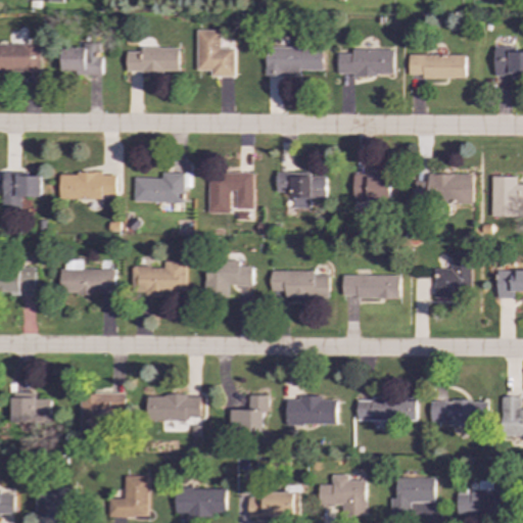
[(221,31),(197,31),(197,70),(211,70),(211,76),(235,76),(235,48),(221,48),(221,31)]
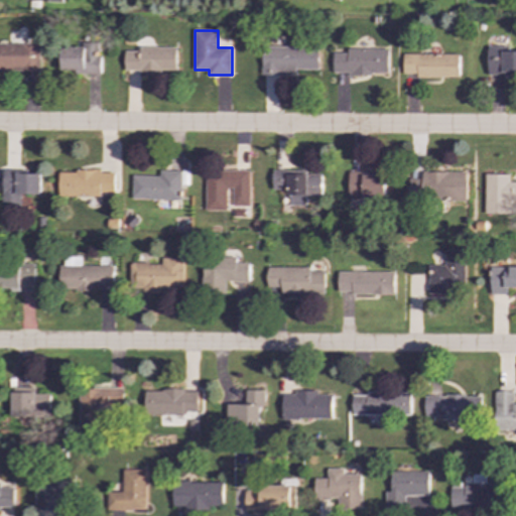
[(100,73),(100,42),(83,42),(83,47),(61,46),(60,73),(100,73)]
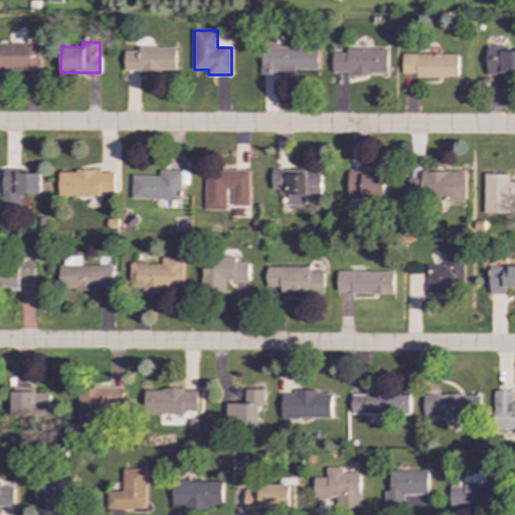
[(40,44),(0,43),(0,69),(22,70),(22,76),(39,76),(40,44)]
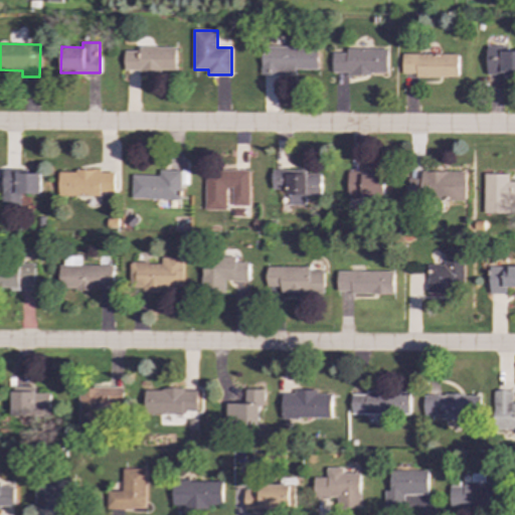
[(514,50),(504,51),(504,45),(487,46),(487,74),(514,73),(514,50)]
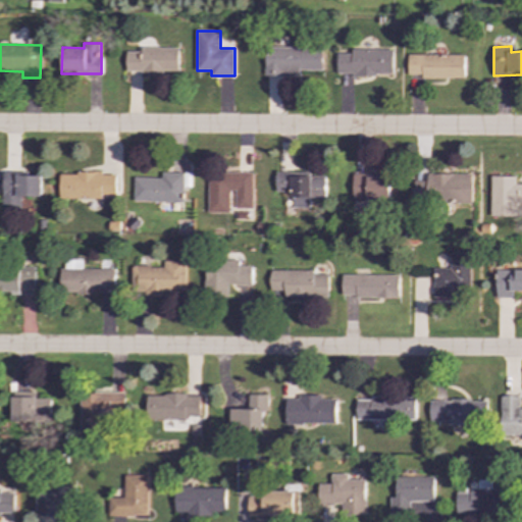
[(178,71),(178,48),(141,47),(141,52),(126,52),(125,72),(163,72),(163,70),(178,71)]
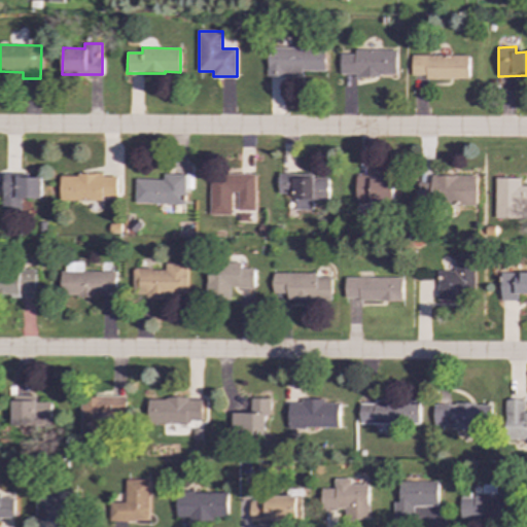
[(267,76),(304,76),(304,71),(326,71),(326,48),(268,47),(267,76)]
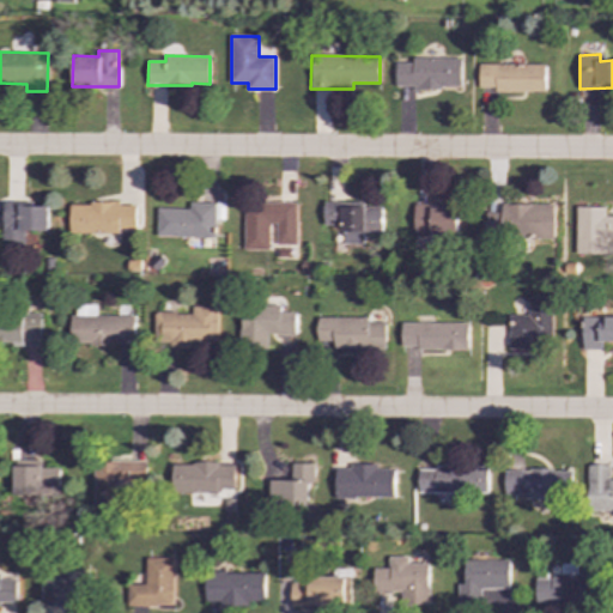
[(463,87),(462,58),(413,58),(413,62),(396,62),(396,87),(463,87)]
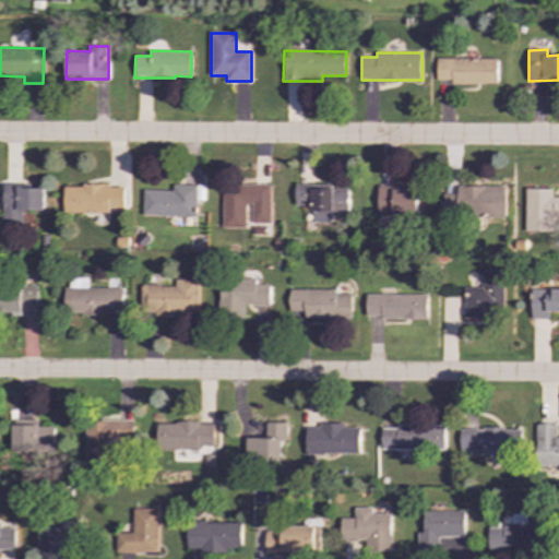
[(499,83),(498,58),(437,59),(438,80),(451,80),(451,84),(499,83)]
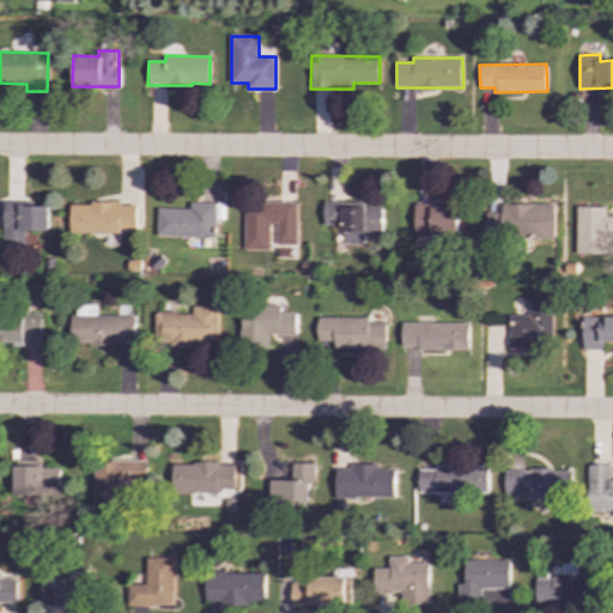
[(137,204),(70,202),(70,232),(120,234),(120,228),(135,228),(137,204)]
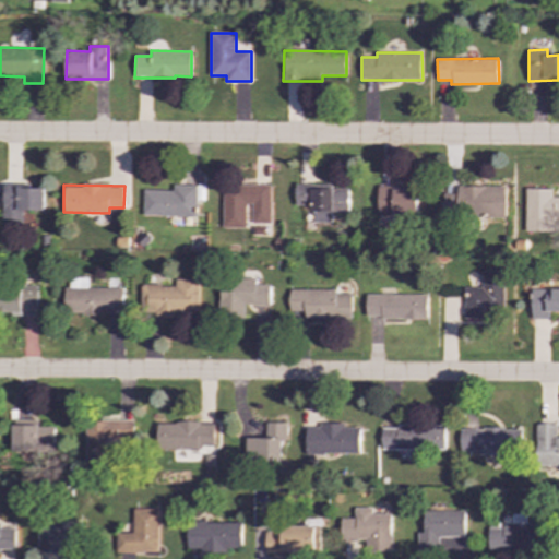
[(142,215),(197,217),(197,200),(203,200),(204,185),(173,185),(173,190),(143,190),(142,215)]
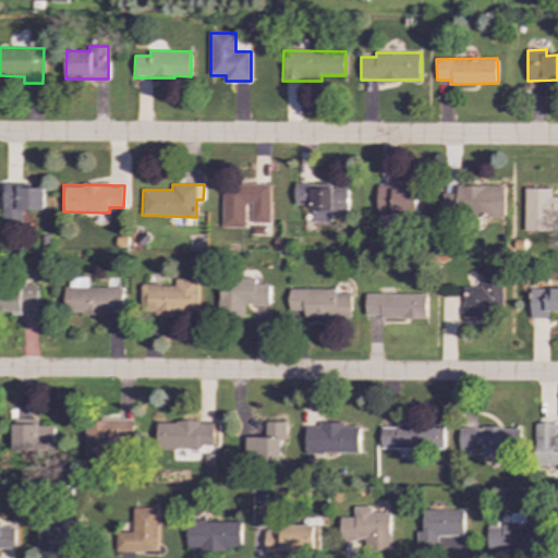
[(222,228),(245,227),(245,204),(252,204),(252,223),(271,222),(270,184),(222,184),(222,228)]
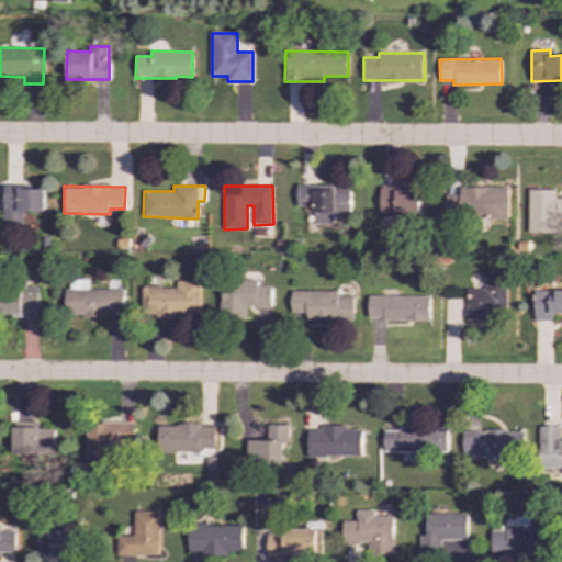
[(296,186),(296,206),(315,206),(315,224),(333,224),(334,213),(351,214),(351,188),(296,186)]
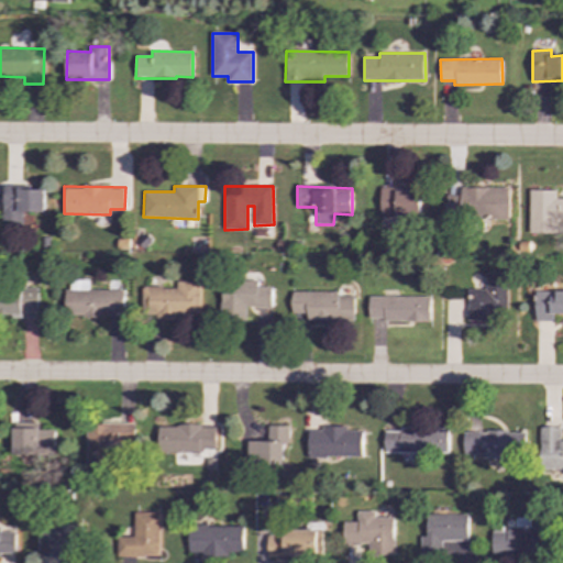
[(45,212),(45,189),(3,188),(2,228),(23,228),(23,211),(45,212)]
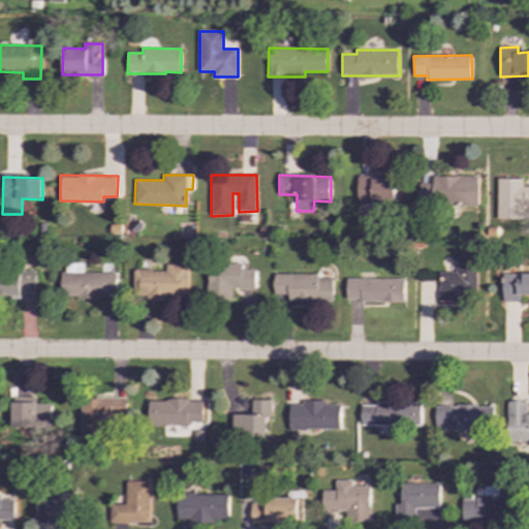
[(359,205),(396,204),(396,177),(358,178),(359,205)]
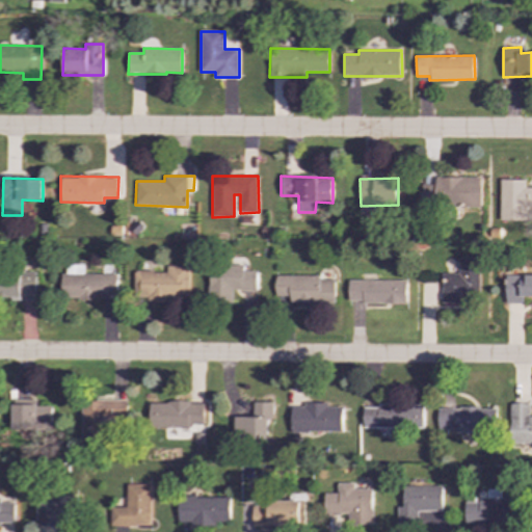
[(482,205),(482,178),(421,178),(421,205),(482,205)]
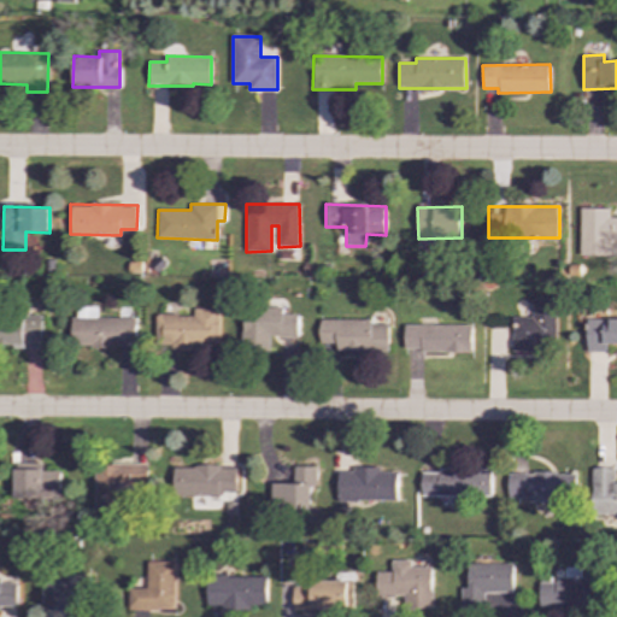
[(616,217),(610,217),(610,209),(580,209),(580,256),(609,256),(610,240),(616,240),(616,217)]
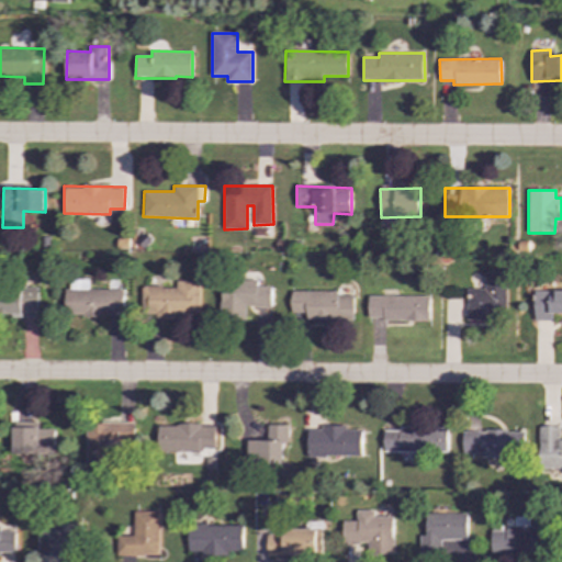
[(468,289),(468,318),(506,318),(507,272),(485,272),(485,290),(468,289)]
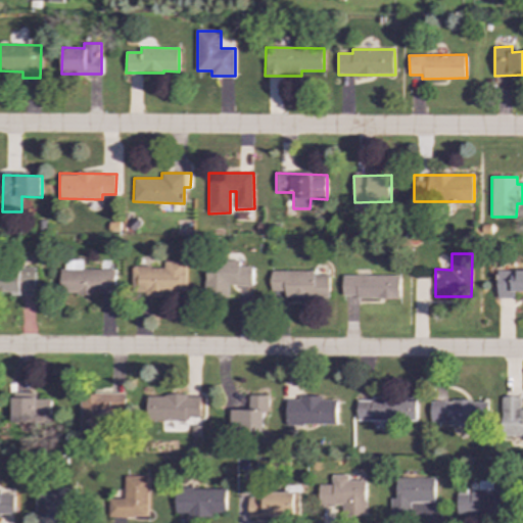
[(240,260),(205,262),(206,295),(230,294),(229,286),(253,286),(252,266),(240,267),(240,260)]
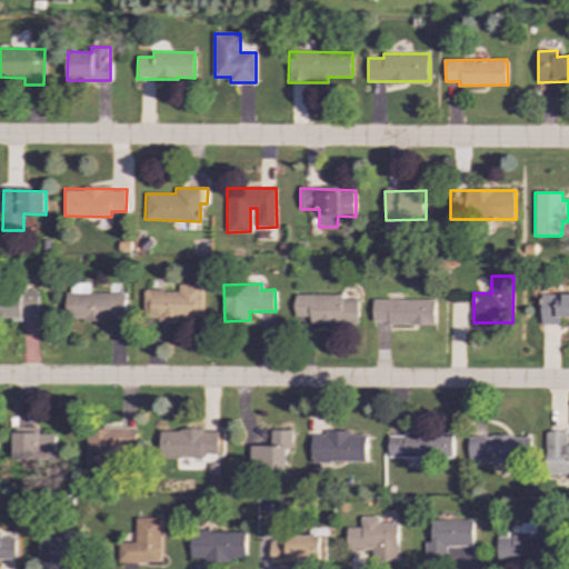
[(0,319),(38,319),(38,291),(0,291),(0,319)]
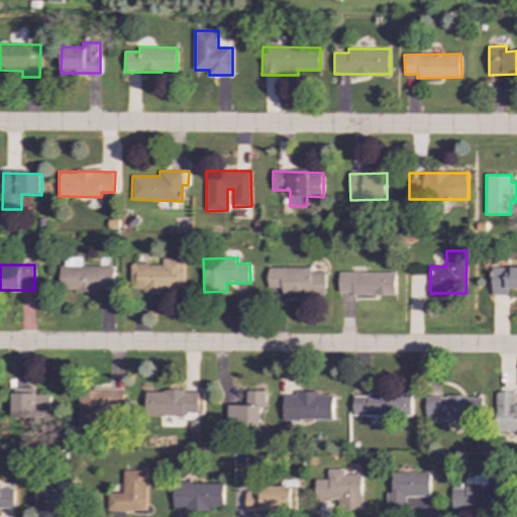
[(113,266),(60,267),(60,291),(113,290),(113,266)]
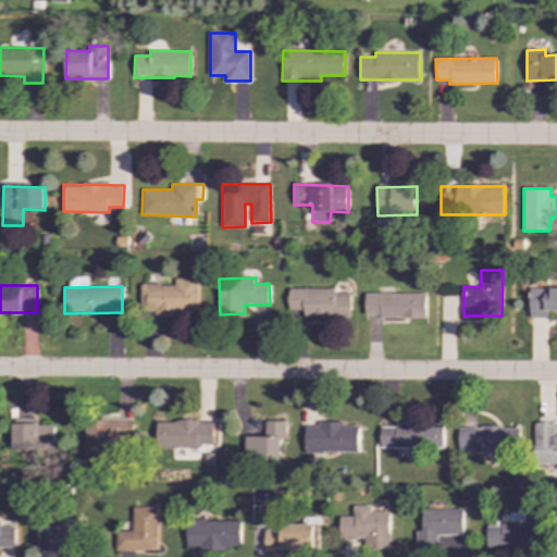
[(556,287),(530,288),(530,318),(547,318),(546,310),(556,310),(556,287)]
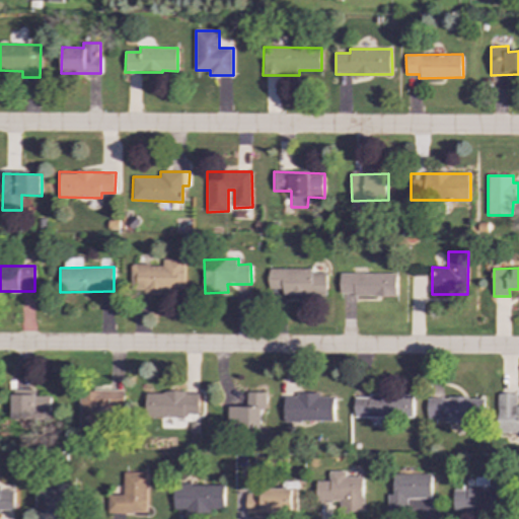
[(283,295),(327,296),(327,273),(313,273),(313,269),(270,269),(269,289),(284,289),(283,295)]
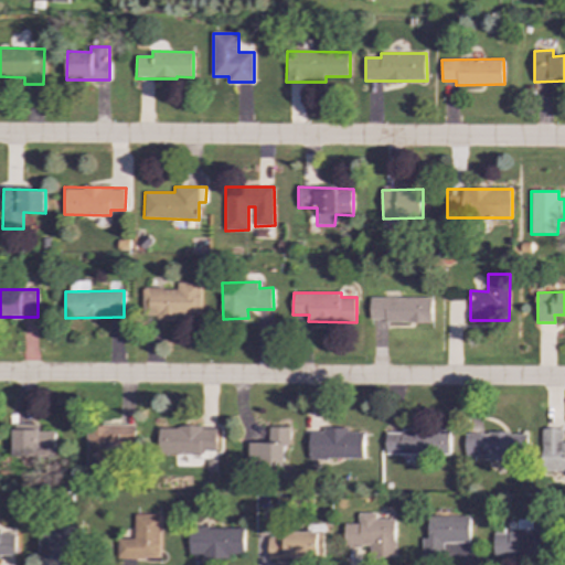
[(433,297),(371,297),(371,321),(433,321),(433,297)]
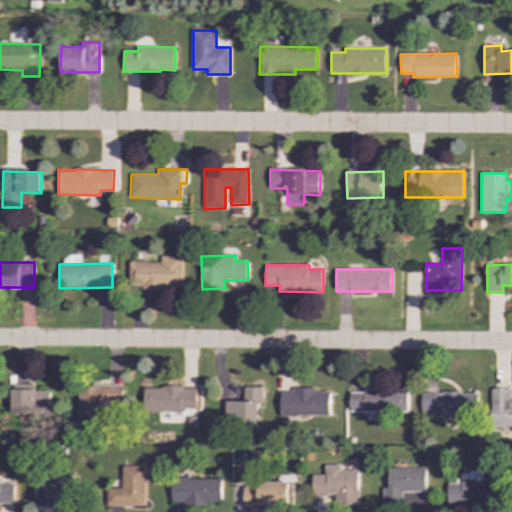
[(122,384),(78,385),(79,422),(100,422),(100,403),(123,402),(122,384)]
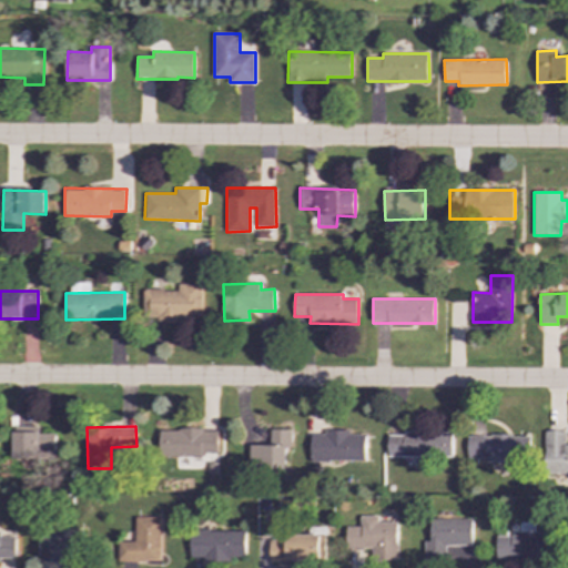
[(219,455),(217,428),(160,429),(160,456),(219,455)]
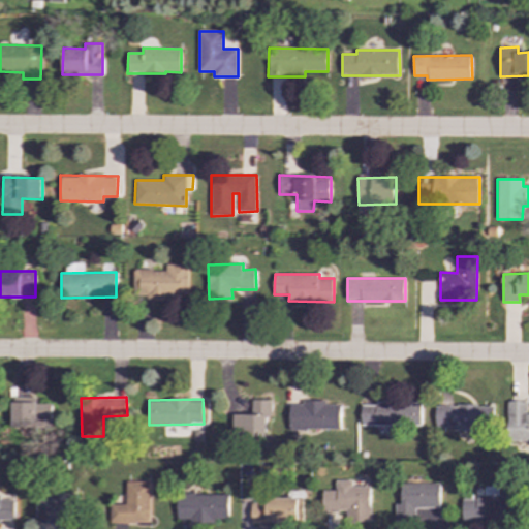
[(272,400),(252,400),(252,414),(234,414),(234,435),(267,436),(267,417),(271,417),(272,400)]
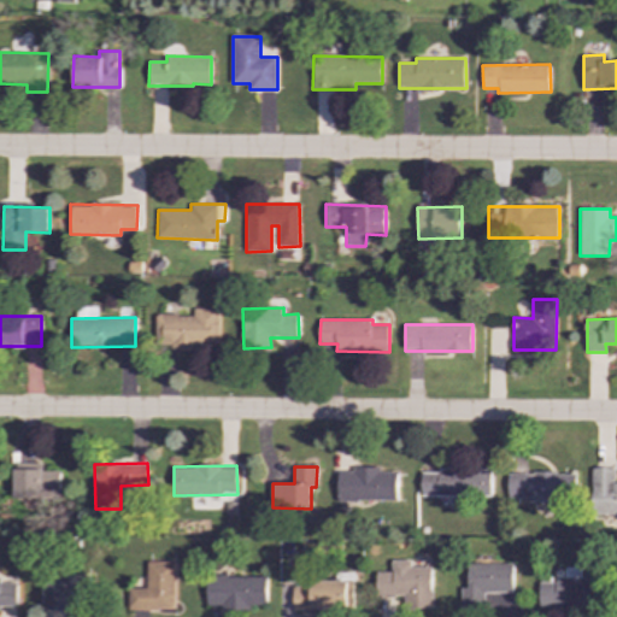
[(398,471),(381,471),(381,468),(352,466),(352,471),(339,471),(338,500),(398,501),(398,471)]
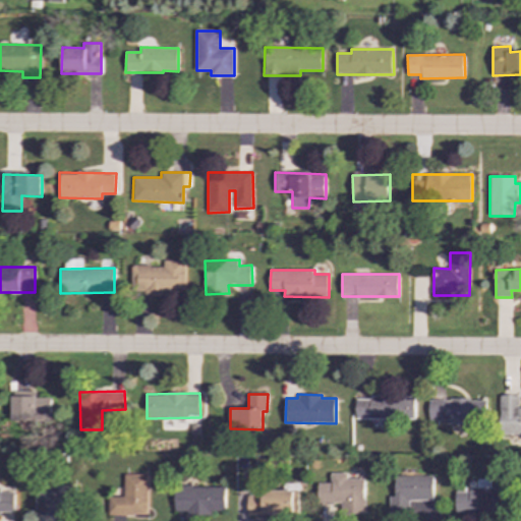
[(520,435),(520,408),(518,408),(518,395),(501,395),(500,435),(520,435)]
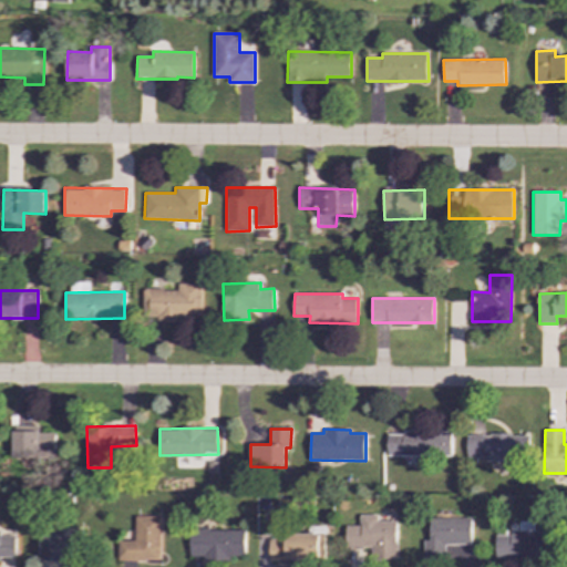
[(388,431),(387,455),(453,456),(453,432),(388,431)]
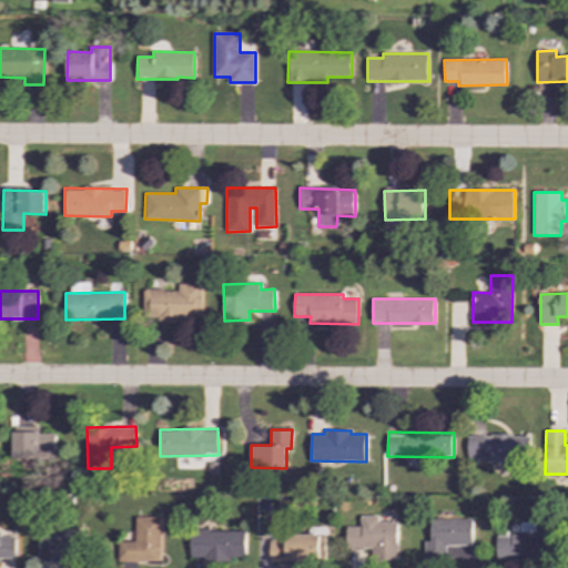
[(12,458),(54,459),(54,433),(12,433),(12,458)]
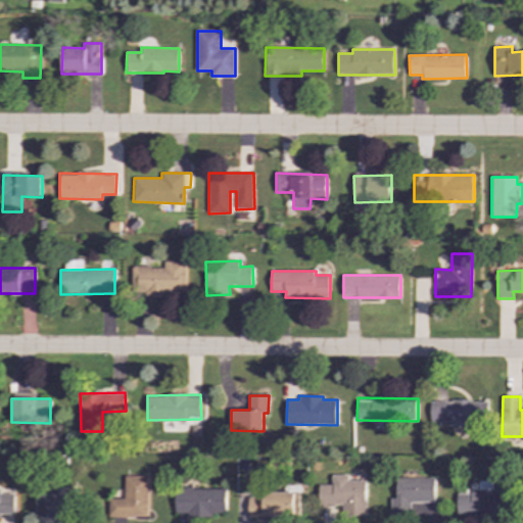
[(488,400),(430,401),(431,424),(488,423),(488,400)]
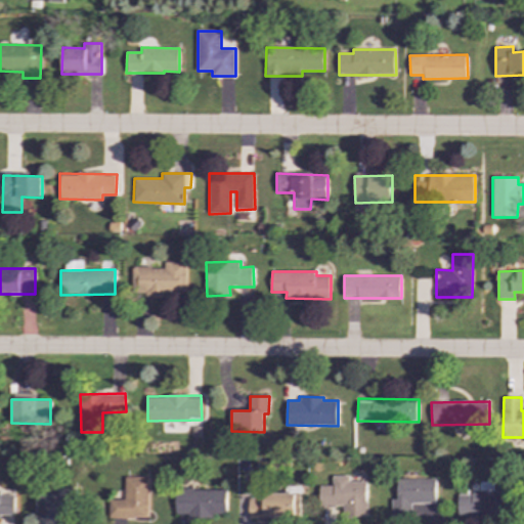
[(366,481),(348,481),(348,474),(333,474),(333,486),(319,486),(319,507),(343,507),(343,518),(366,518),(366,481)]
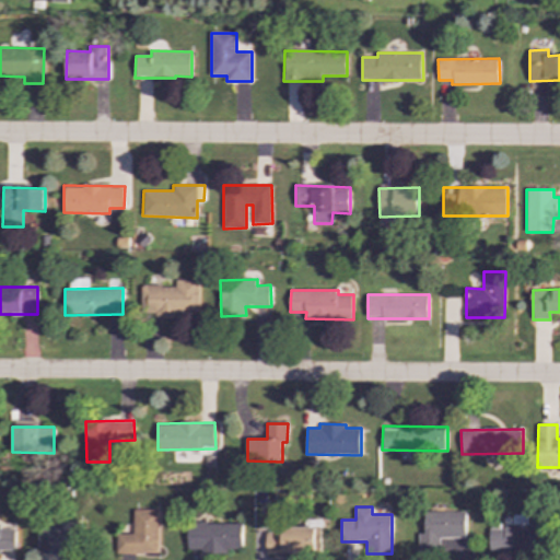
[(159,553),(160,510),(133,510),(133,534),(117,534),(117,553),(159,553)]
